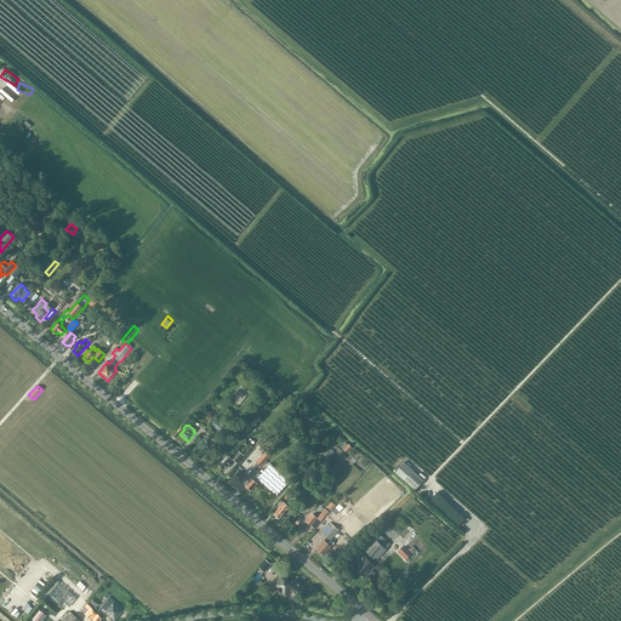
[(220,442),(210,433),(206,437),(212,442),(209,445),(214,449),(220,442)]
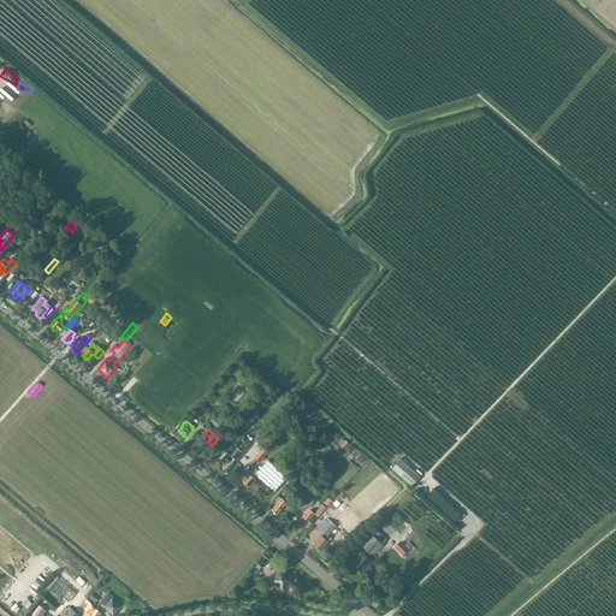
[(325,456),(332,449),(329,446),(321,454),(325,456)]
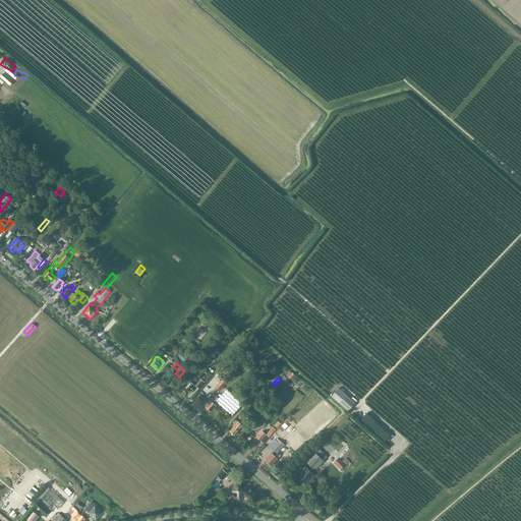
[(198,389),(205,383),(200,379),(195,385),(198,389)]
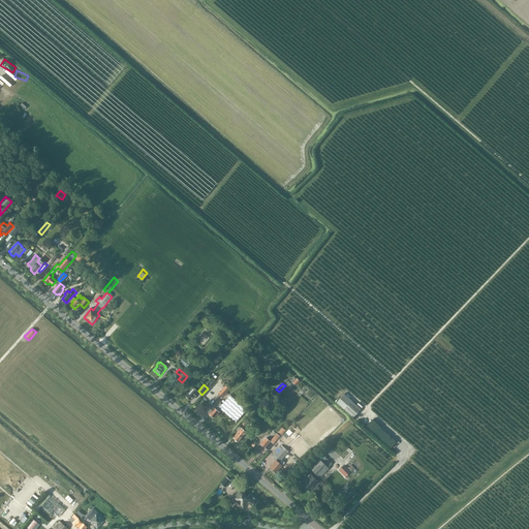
[(222,397),(230,387),(227,384),(219,394),(222,397)]
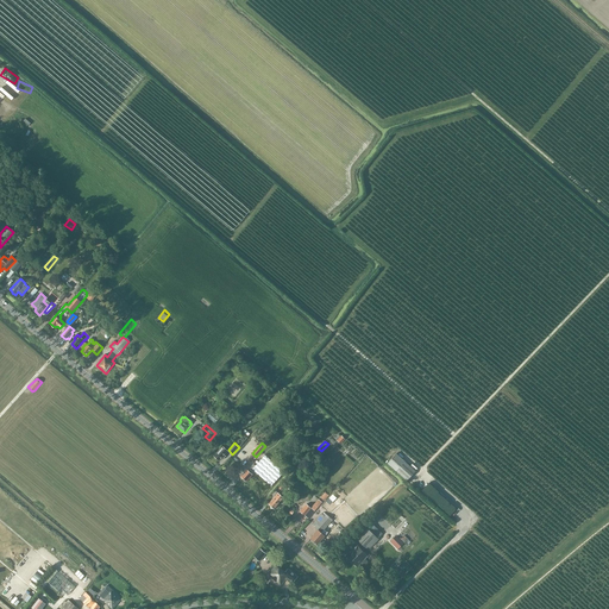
[(219,460),(227,451),(223,446),(214,456),(219,460)]
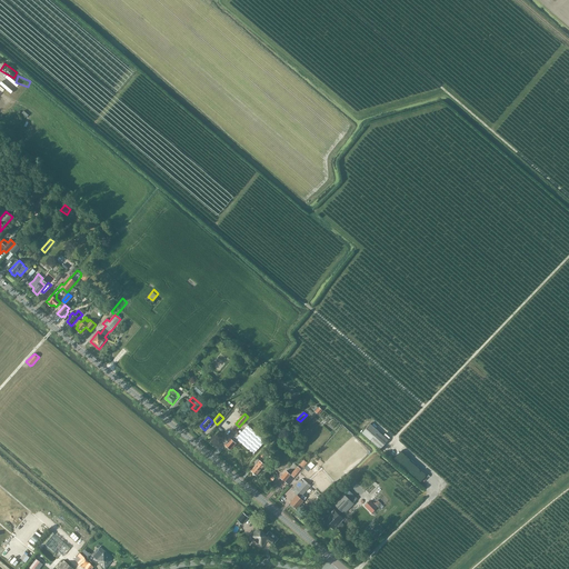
[(380,449),(391,438),(387,433),(385,436),(370,423),(361,433),(380,449)]
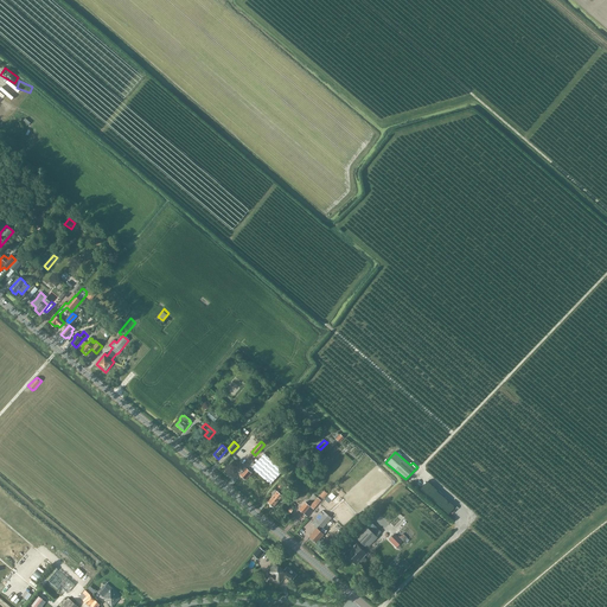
[(264,453),(254,465),(253,464),(255,461),(253,459),(250,461),(249,459),(241,467),(244,470),(240,474),(246,480),(255,471),(270,485),(283,471),(264,453)]
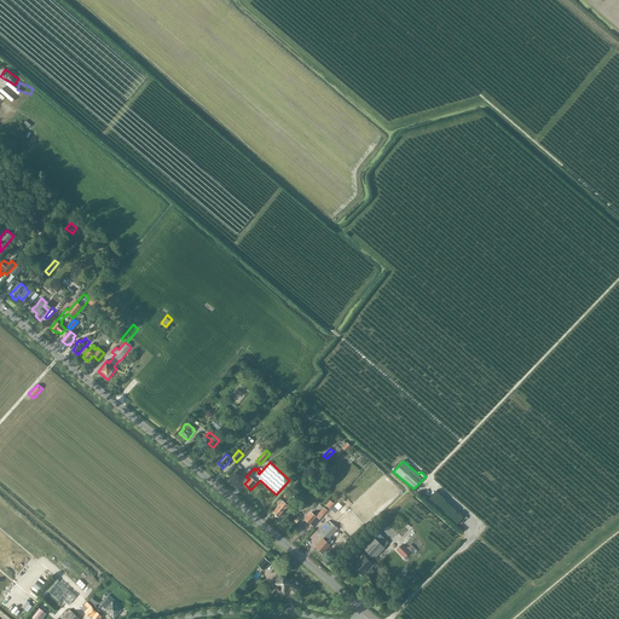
[(279,518),(289,507),(281,499),(278,503),(279,505),(273,513),(279,518)]
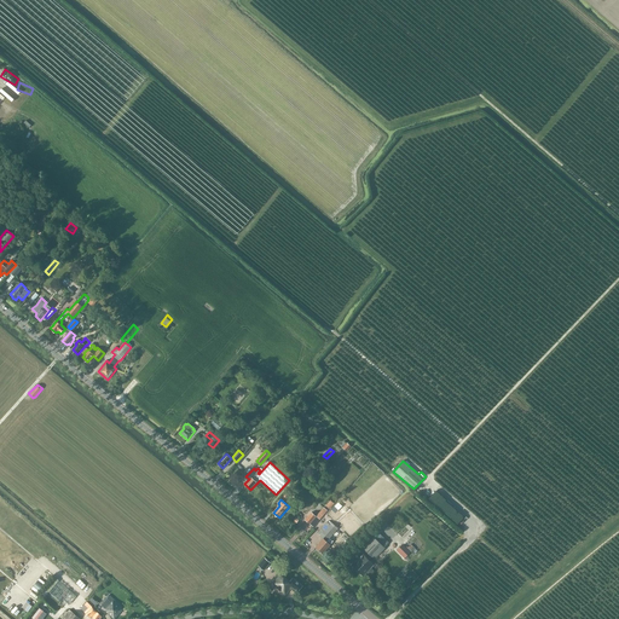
[(312,513),(305,520),(310,524),(316,516),(312,513)]
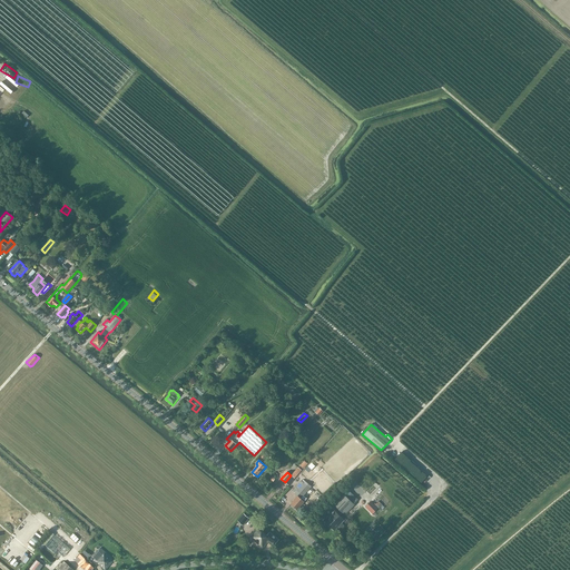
[(297,495),(291,504),(297,510),(304,502),(301,499),(310,489),(310,488),(304,483),(301,481),(293,491),(295,493),(297,495)]
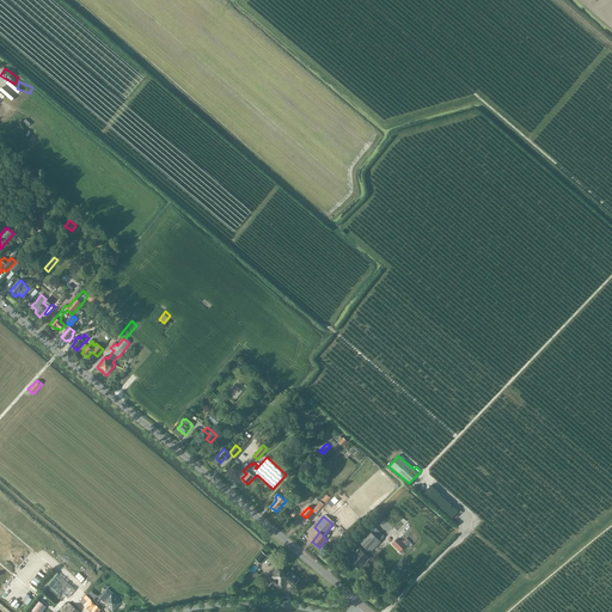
[(359,548),(349,558),(359,569),(362,565),(365,568),(366,568),(367,568),(368,568),(369,565),(369,564),(369,563),(367,562),(368,560),(369,558),(367,556),(368,555),(367,554),(368,552),(369,554),(381,542),(369,531),(359,542),(366,549),(363,552),(359,548)]
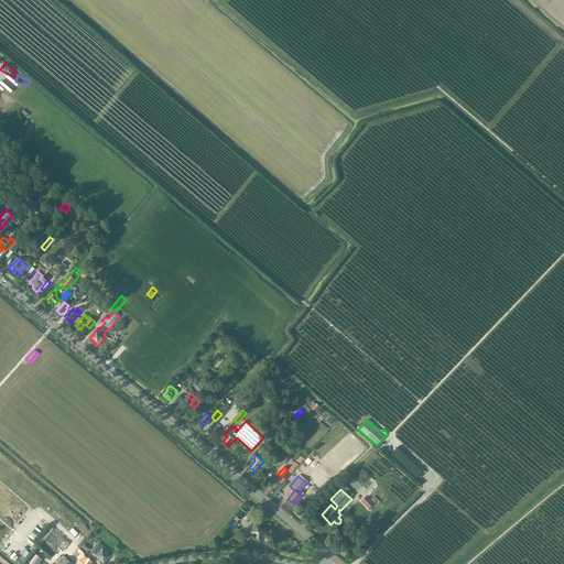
[(376,492),(372,496),(378,502),(381,499),(376,492)]
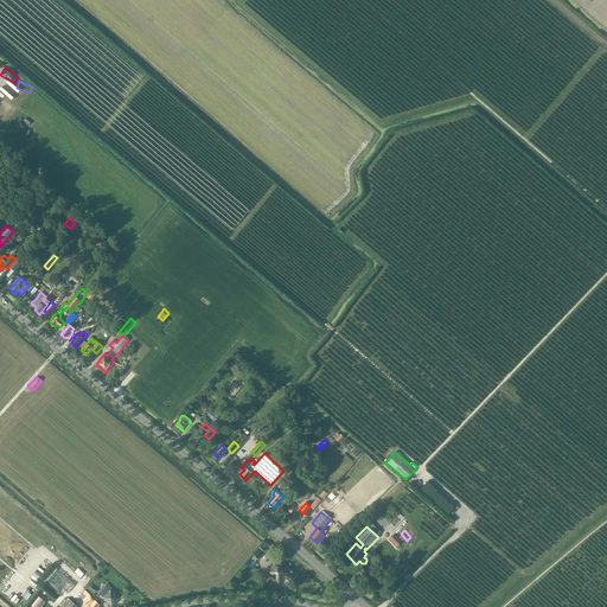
[(391,538),(389,540),(396,547),(402,542),(396,535),(391,538)]
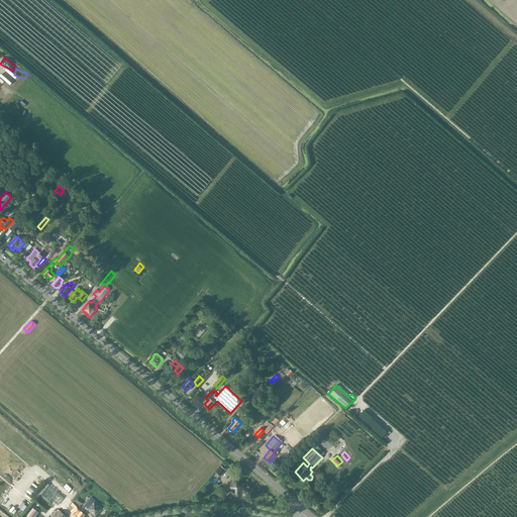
[(215,473),(220,477),(225,471),(220,467),(215,473)]
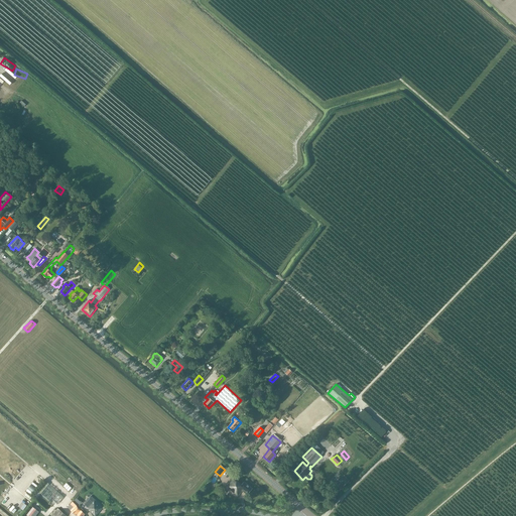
[(38,496),(51,482),(48,479),(34,493),(38,496)]
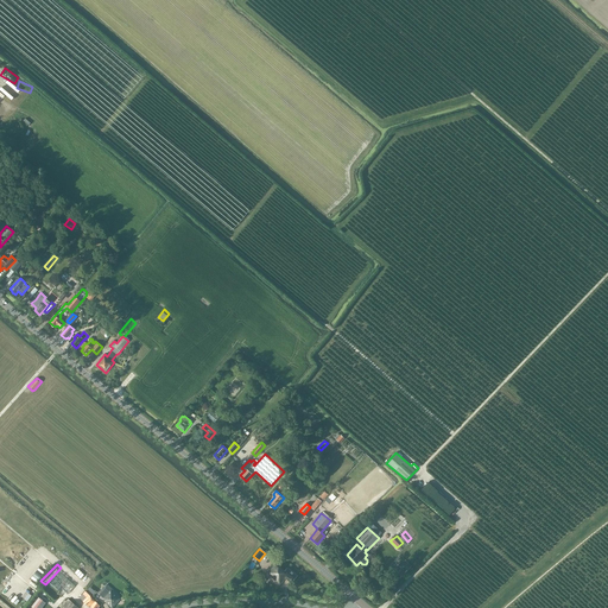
[(291,583),(297,576),(287,568),(284,572),(274,564),(267,574),(271,576),(270,577),(280,584),(285,578),(291,583)]
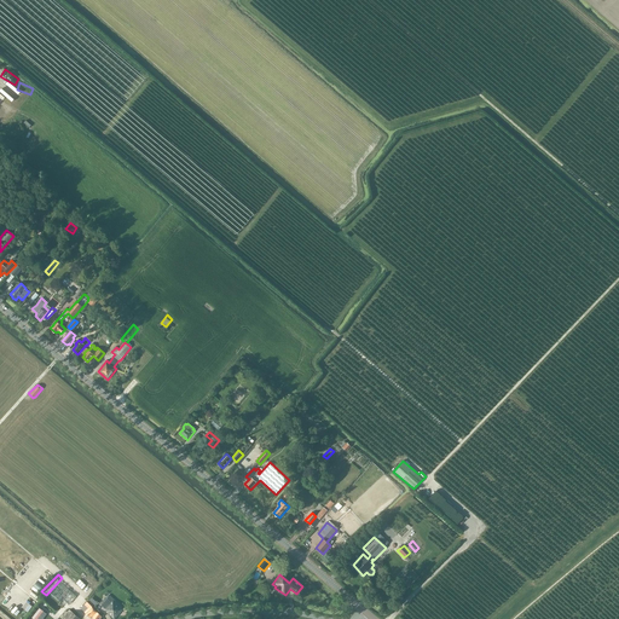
[(109,595),(100,605),(108,612),(106,613),(113,618),(114,618),(123,609),(109,595)]
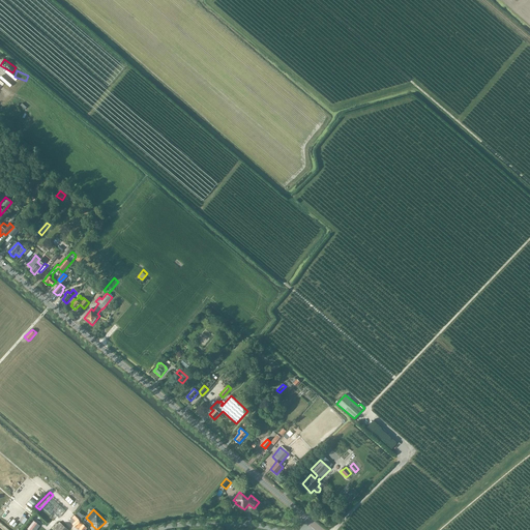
[(79,520),(75,516),(69,521),(74,525),(79,520)]
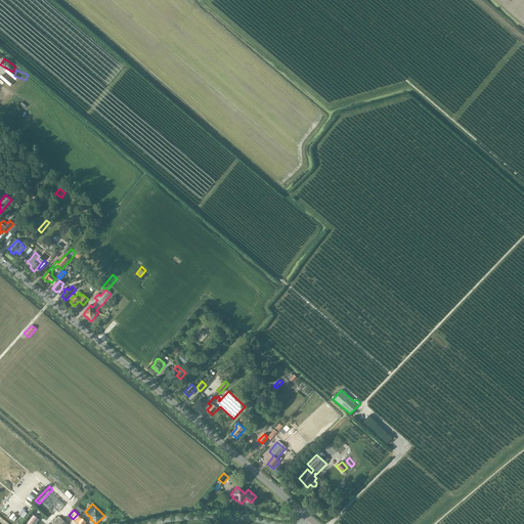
[(78,514),(73,519),(77,523),(82,518),(78,514)]
